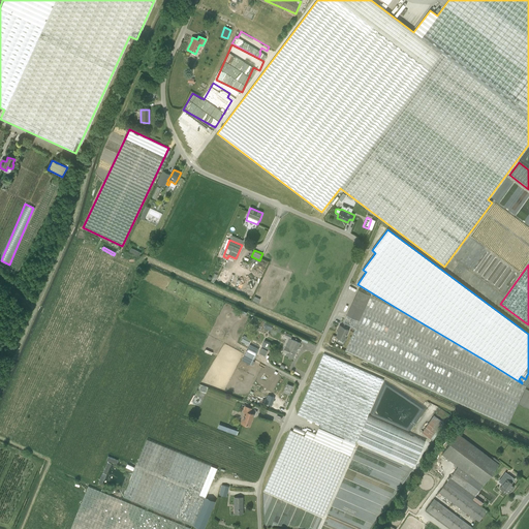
[(359,320),(370,297),(371,296),(359,289),(347,315),(359,320)]
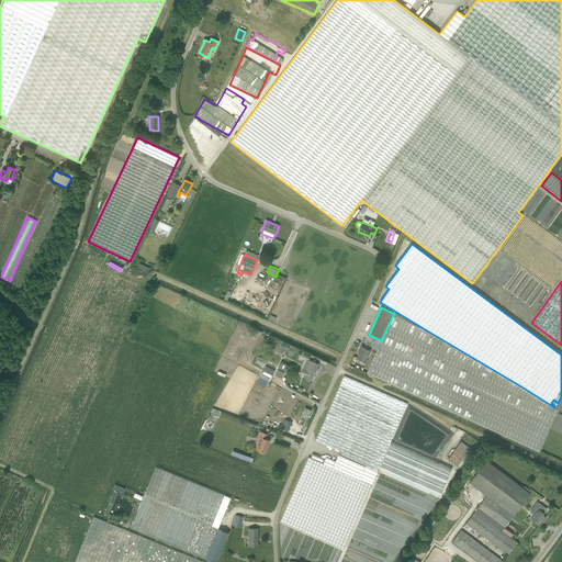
[(552,424),(553,422),(558,411),(516,384),(422,328),(393,315),(381,340),(369,335),(364,343),(378,349),(367,372),(539,451),(552,424)]
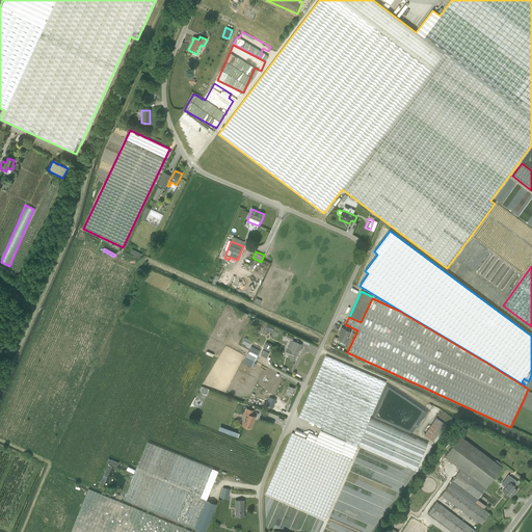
[(341,331),(338,339),(346,342),(351,331),(342,327),(340,330),(341,331)]
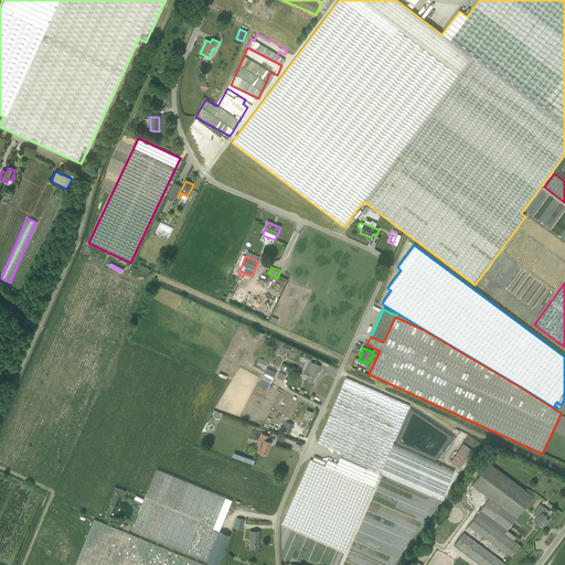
[(257,364),(265,369),(268,363),(259,359),(257,364)]
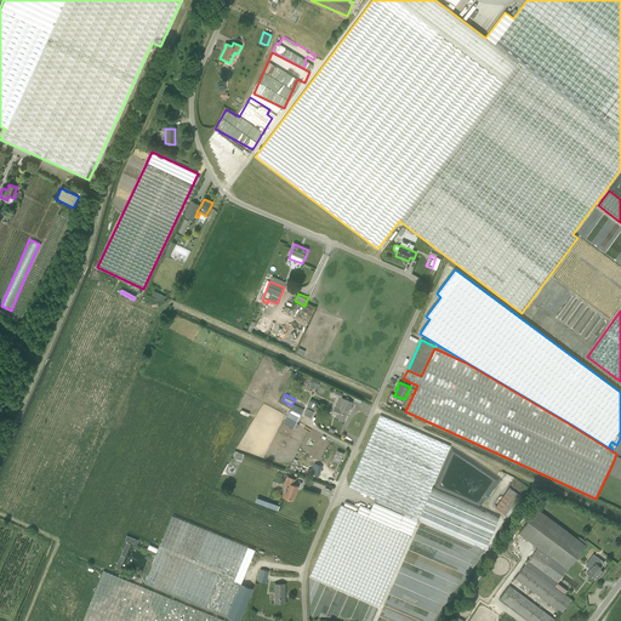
[(307,406),(315,410),(319,403),(311,399),(307,406)]
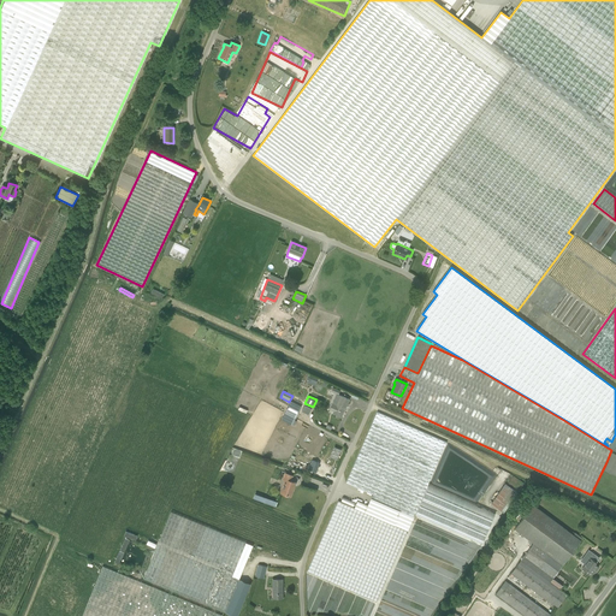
[(349,400),(344,397),(341,396),(337,406),(333,404),(330,409),(333,412),(333,414),(341,418),(349,400)]
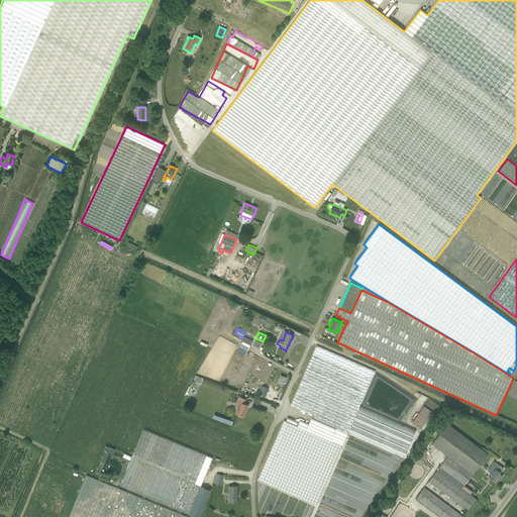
[(240,342),(238,346),(248,351),(249,347),(253,341),(243,336),(240,342)]
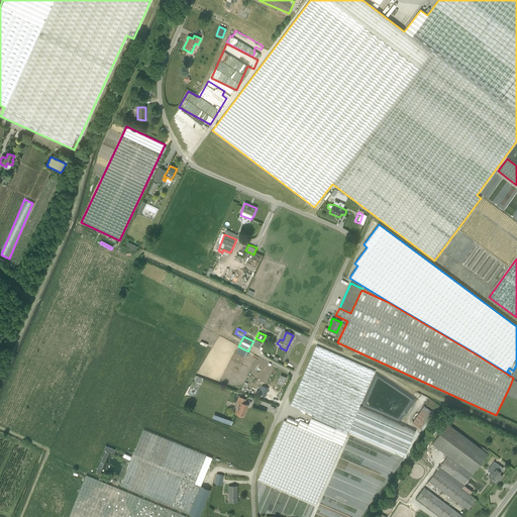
[(257,480),(316,505),(375,372),(316,346),(290,405),(312,415),(308,424),(300,420),(297,426),(284,420),(257,480)]
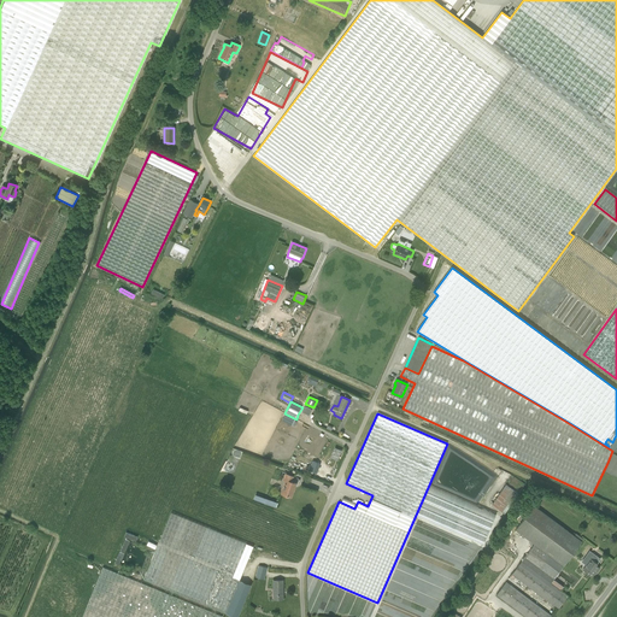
[(605,442),(609,446),(616,452),(616,435),(612,442),(607,439),(605,442)]
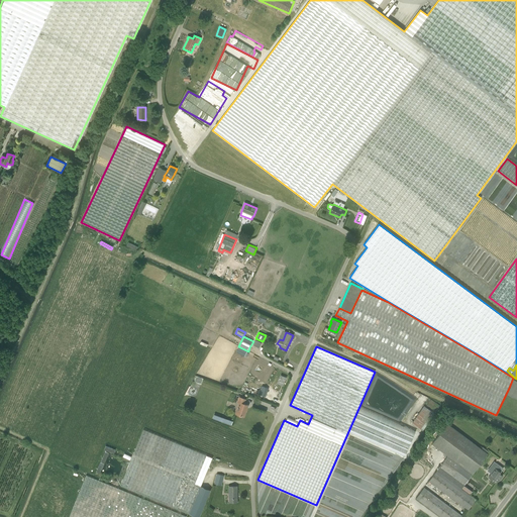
[(287,378),(281,375),(277,384),(283,386),(287,378)]
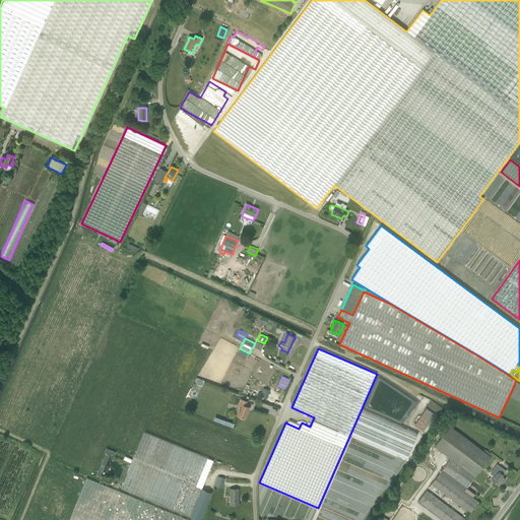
[(202,386),(204,381),(197,378),(195,384),(202,386)]
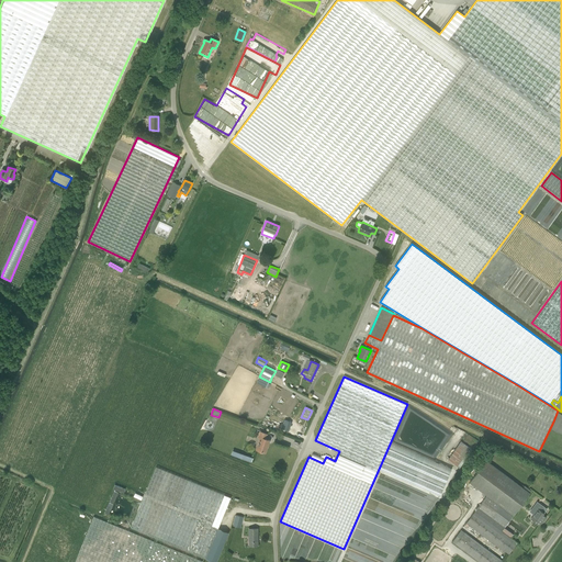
[(553,422),(552,424),(553,424),(551,429),(561,434),(561,431),(561,414),(558,413),(553,422)]
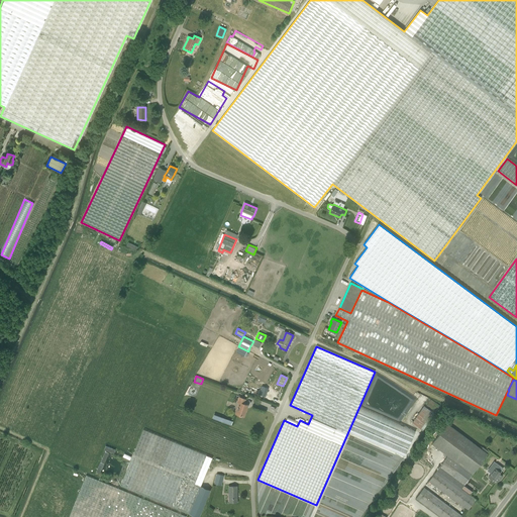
[(244,404),(245,400),(239,397),(237,402),(239,403),(235,413),(243,416),(247,405),(244,404)]
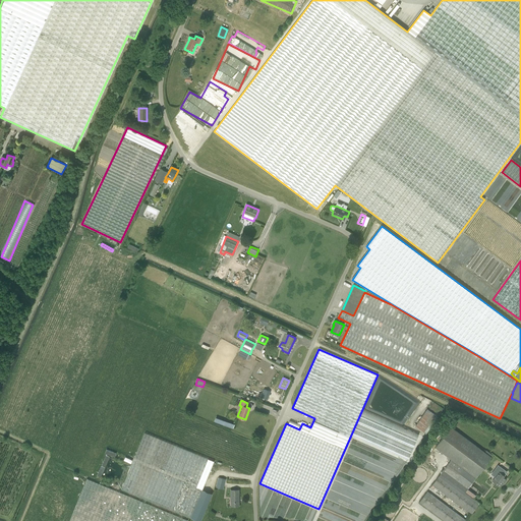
[(427,409),(415,426),(423,432),(436,415),(427,409)]
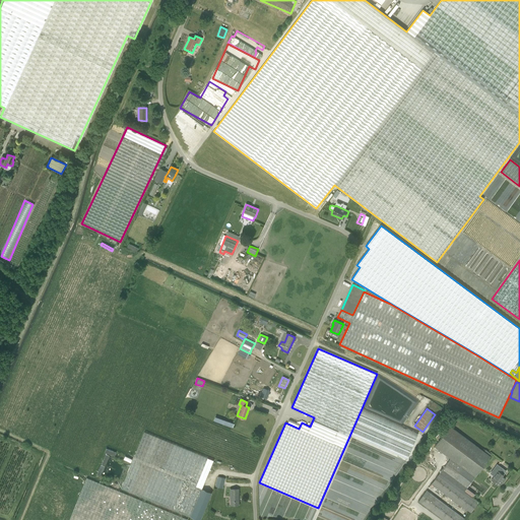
[(468,513),(470,514),(478,503),(464,492),(491,456),(449,427),(434,447),(446,455),(450,458),(432,483),(469,512),(468,513)]
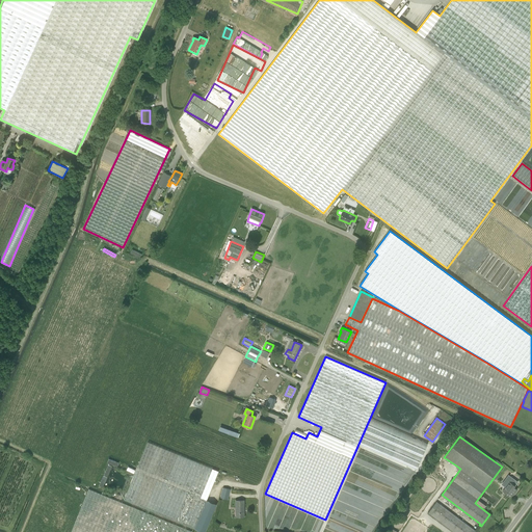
[(124,500),(194,529),(207,500),(218,472),(148,443),(124,500)]
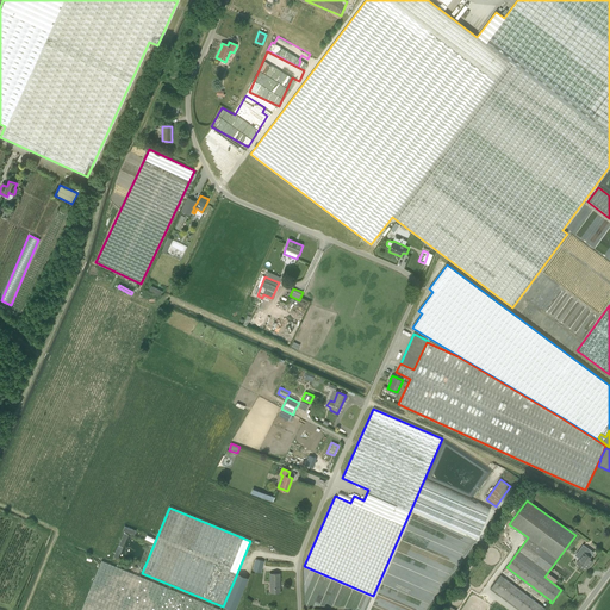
[(437,576),(448,579),(450,576),(470,549),(472,542),(421,524),(411,517),(406,530),(404,533),(402,540),(416,546),(422,549),(439,555),(437,560),(436,562),(434,567),(440,568),(437,576)]
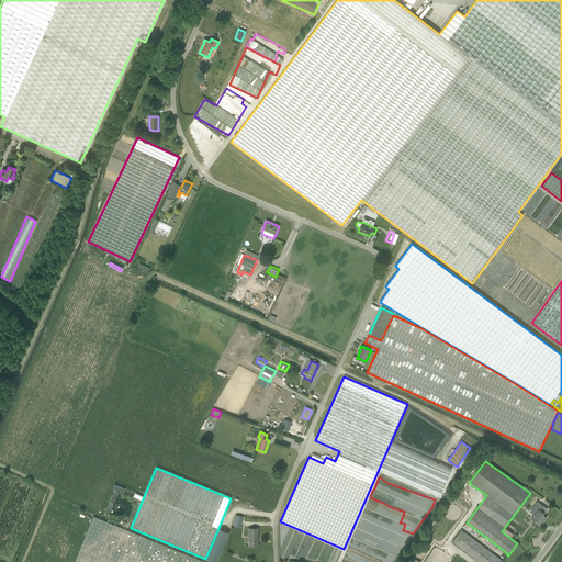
[(535,523),(539,525),(542,520),(543,521),(547,517),(541,513),(542,512),(538,508),(531,517),(536,520),(535,523)]
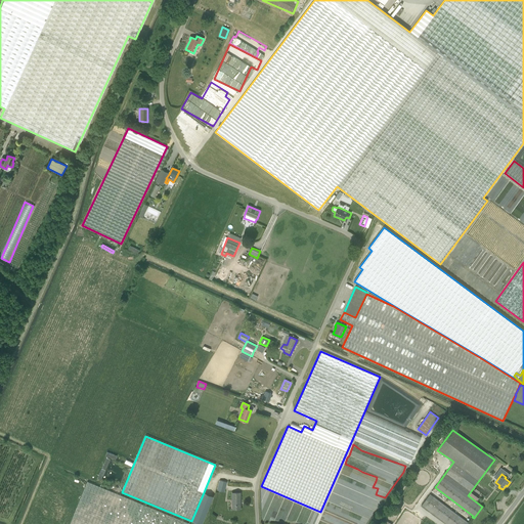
[(224,492),(226,482),(220,480),(217,490),(224,492)]
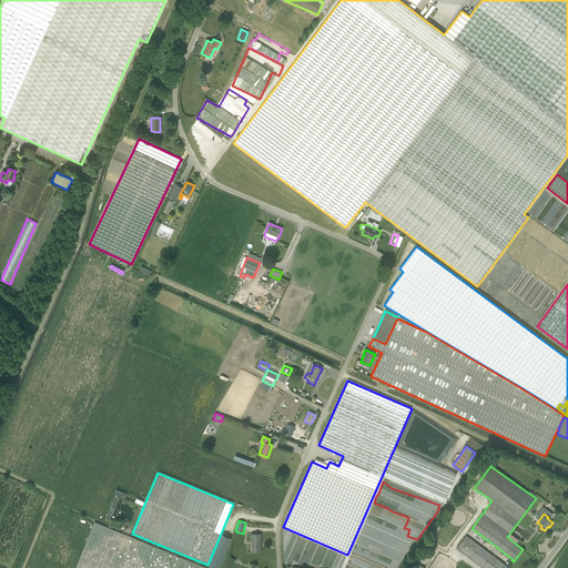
[(205,567),(172,554),(94,523),(75,567),(205,567)]
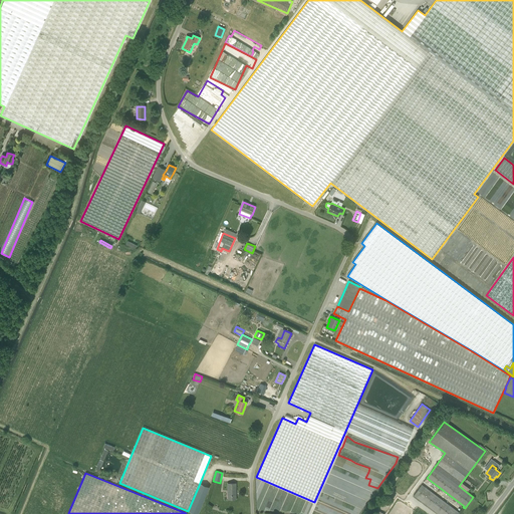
[(200,483),(188,511),(195,513),(197,513),(209,487),(200,483)]
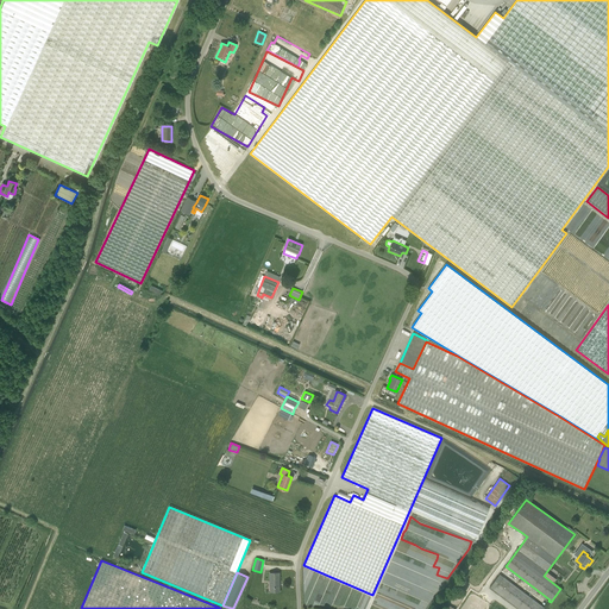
[(519,608),(545,608),(500,575),(490,586),(519,608)]
